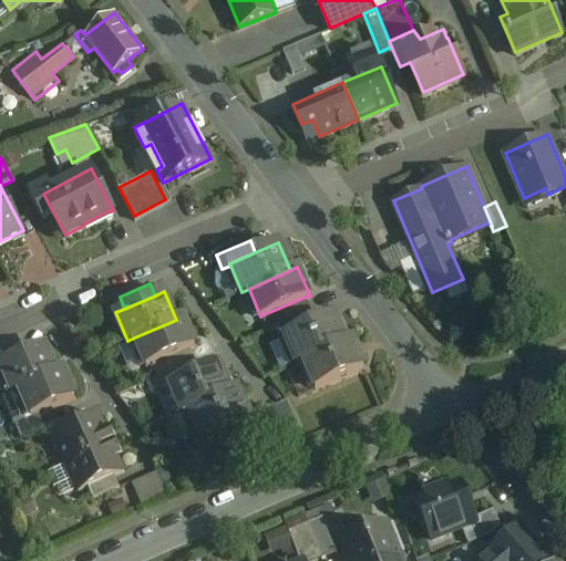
[(306,297),(261,315),(267,328),(283,321),(311,309),(306,297)]
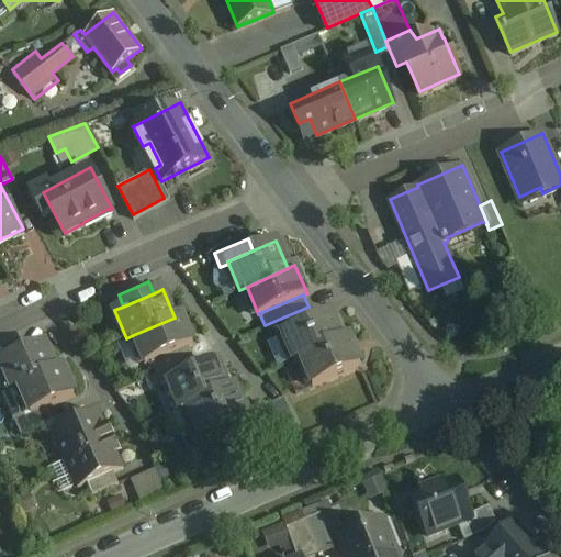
[(309,307),(280,319),(284,331),(313,319),(309,307)]
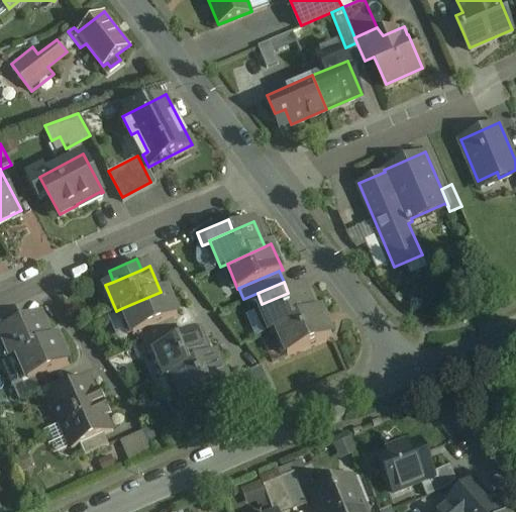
[(262,304),(260,305),(270,331),(277,328),(277,327),(314,311),(304,286),(288,293),(262,304)]
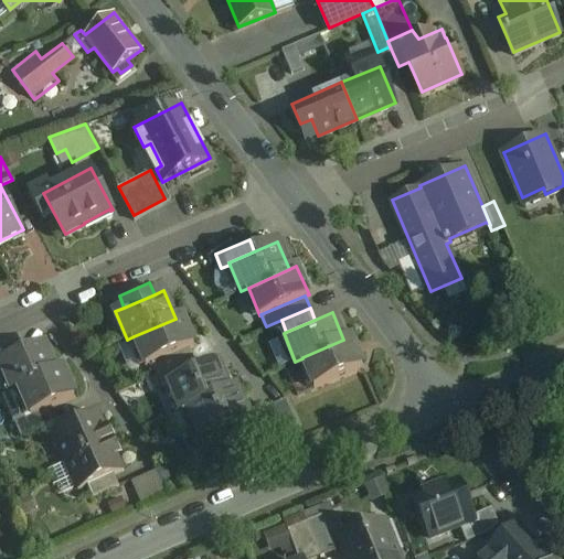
[(176,319),(134,336),(146,364),(150,362),(190,345),(194,343),(182,315),(176,319)]
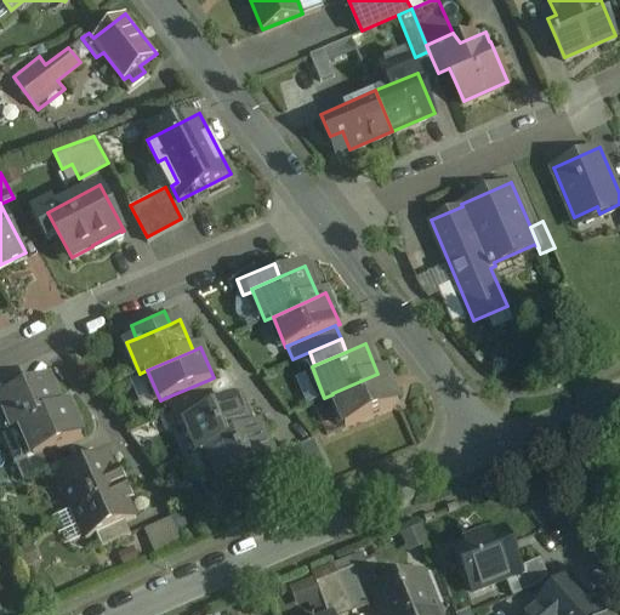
[(377,374),(333,393),(333,394),(345,423),(398,402),(385,370),(377,374)]
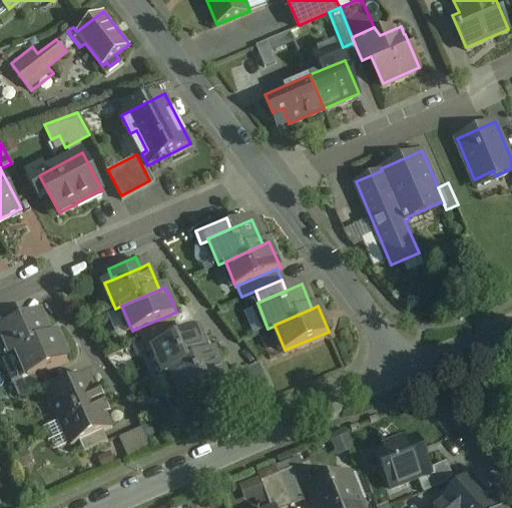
[(40,312),(0,329),(9,350),(11,354),(17,352),(27,375),(28,375),(43,369),(67,358),(57,333),(50,336),(40,312)]
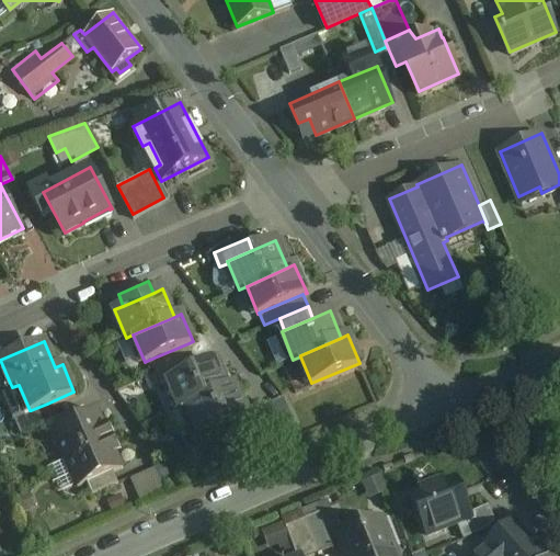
[(189,343),(149,360),(155,372),(193,355),(189,343)]
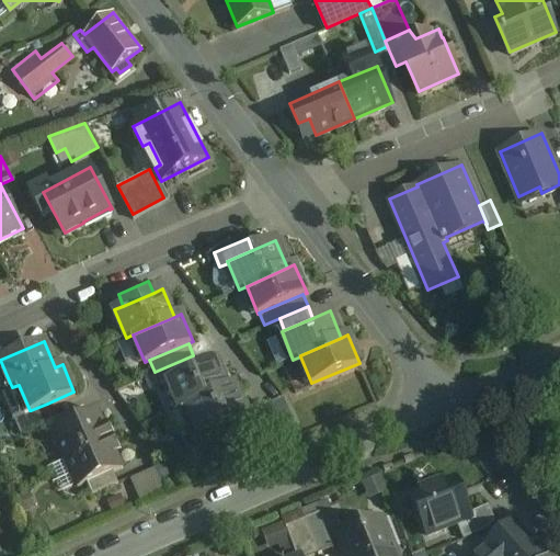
[(193,355),(155,372),(160,385),(168,382),(168,381),(198,367),(193,355)]
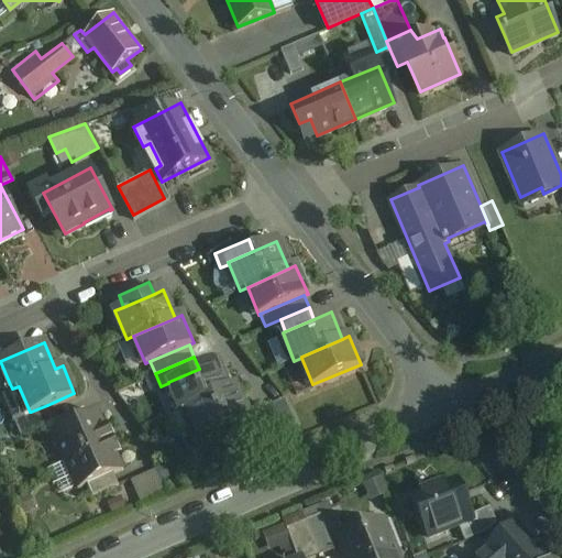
[(199,369),(168,382),(168,383),(180,411),(187,407),(187,406),(229,389),(229,387),(217,361),(199,369)]
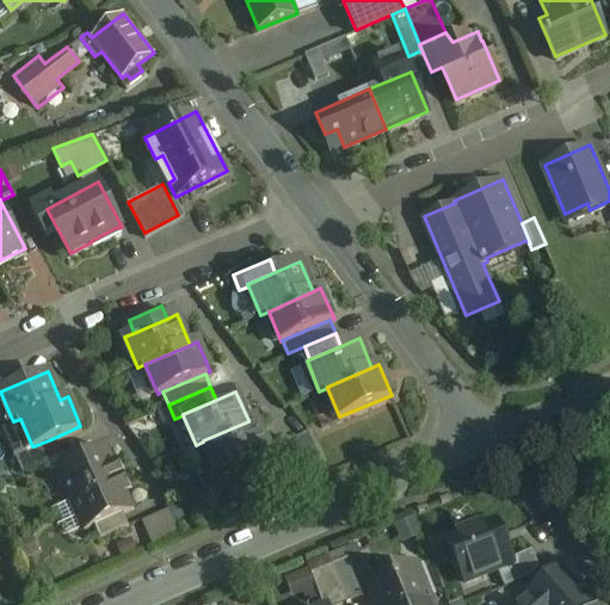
[(0,420),(11,417),(2,397),(0,399),(0,420)]
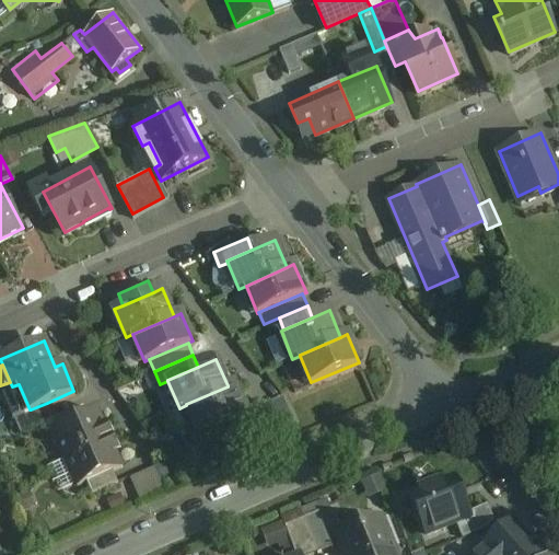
[(228,386),(186,404),(186,405),(198,432),(246,412),(234,383),(228,385),(228,386)]
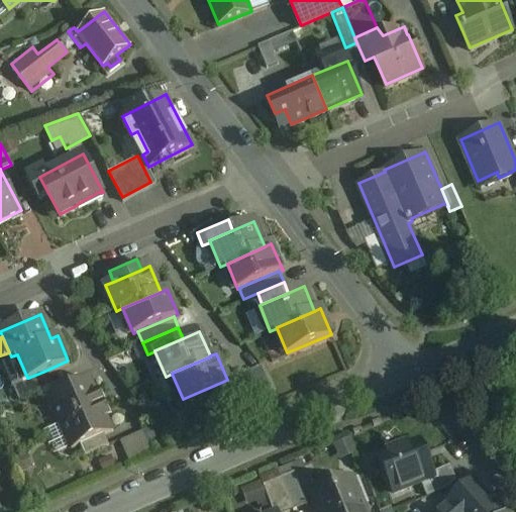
[(272,388),(262,364),(249,370),(260,393),(272,388)]
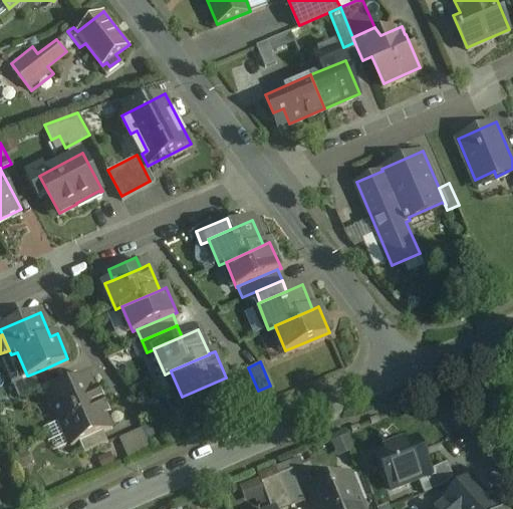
[(248,367),(236,372),(238,377),(233,380),(241,399),(258,391),(248,367)]
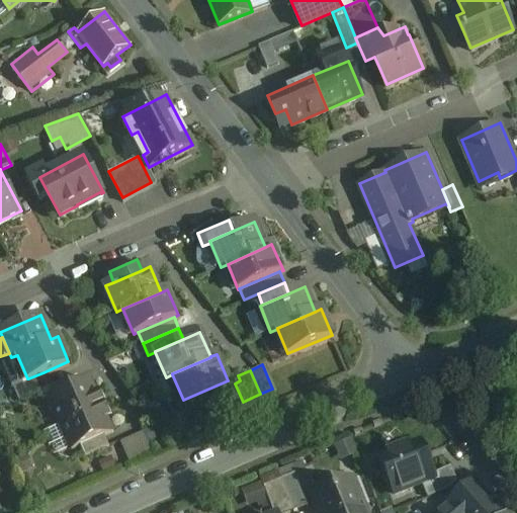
[(44,372),(28,378),(27,378),(13,385),(18,398),(44,388),(49,385),(44,372)]
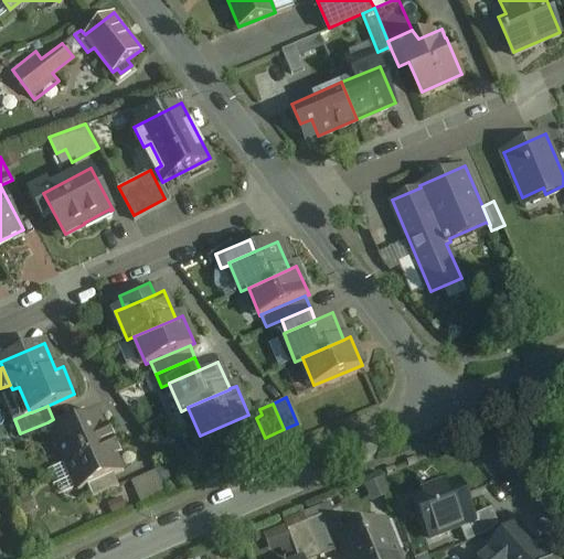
[(53,419),(48,422),(52,434),(55,433),(91,418),(86,406),(53,419)]
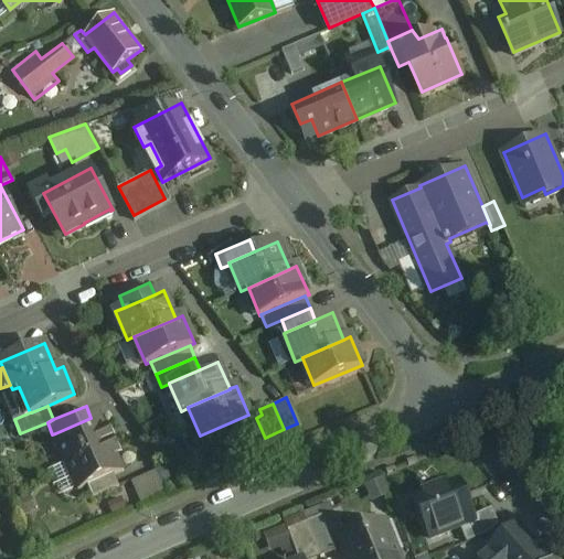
[(91,418),(55,433),(66,461),(114,440),(108,428),(106,429),(99,415),(91,418)]
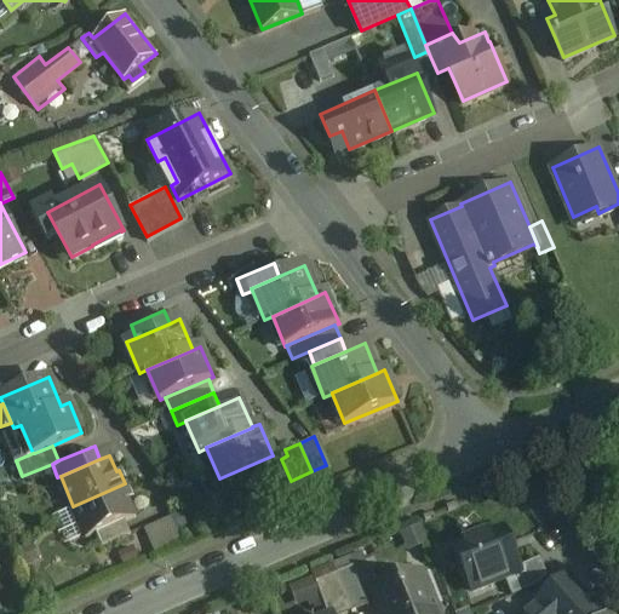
[(125,483),(73,506),(86,535),(96,532),(125,518),(135,515),(127,499),(131,498),(125,483)]
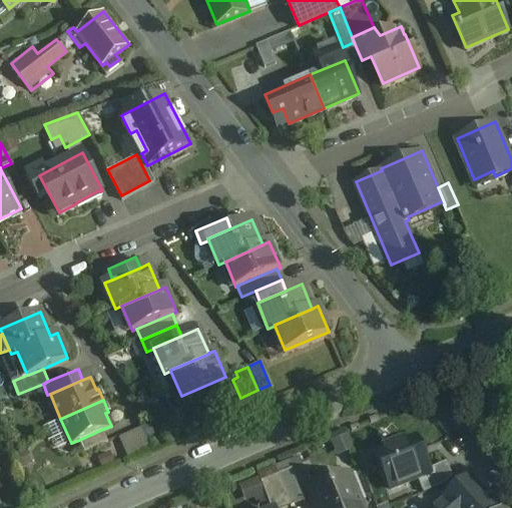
[(125,451),(149,441),(142,423),(118,433),(125,451)]
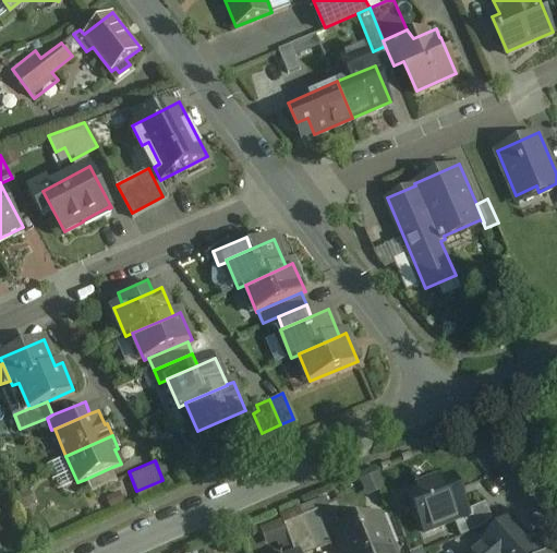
[(112,467),(86,479),(92,491),(118,479),(112,467)]
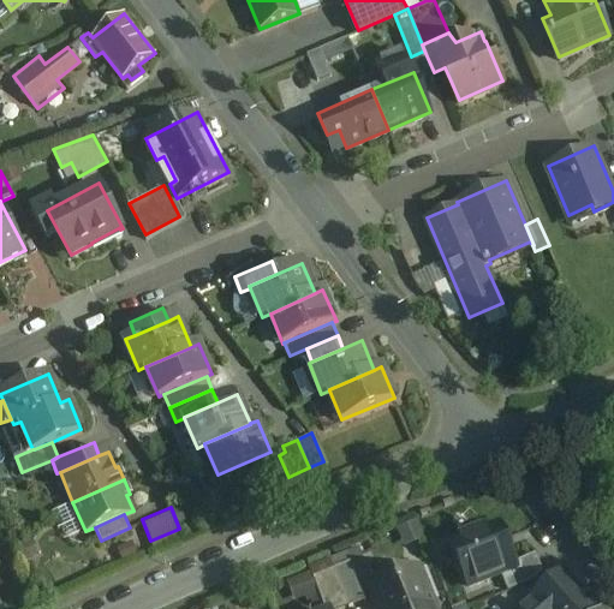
[(452,541),(470,585),(518,566),(501,521),(452,541)]
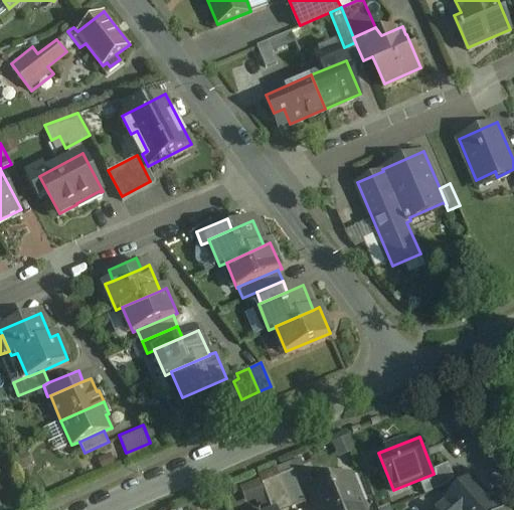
[(307,500),(294,468),(280,474),(293,505),(307,500)]
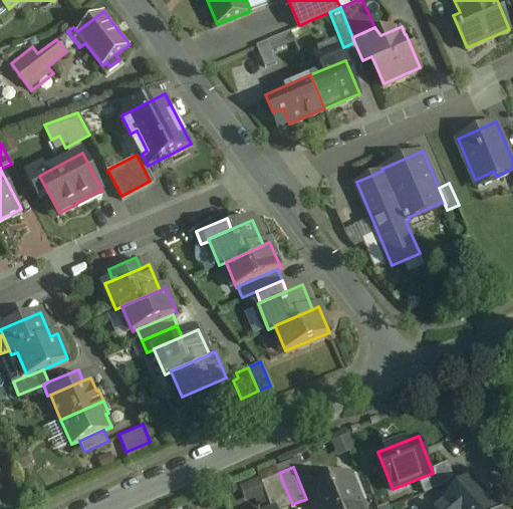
[(279,473),(261,480),(272,507),(290,500),(291,504),(292,504),(279,473)]
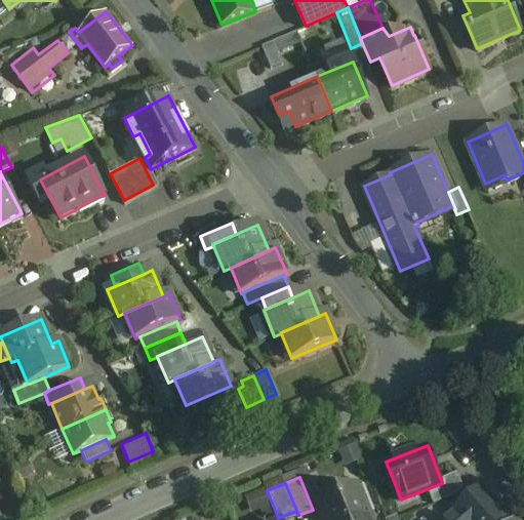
[(373,519),(358,483),(314,501),(321,518),(323,517),(324,519),(373,519)]
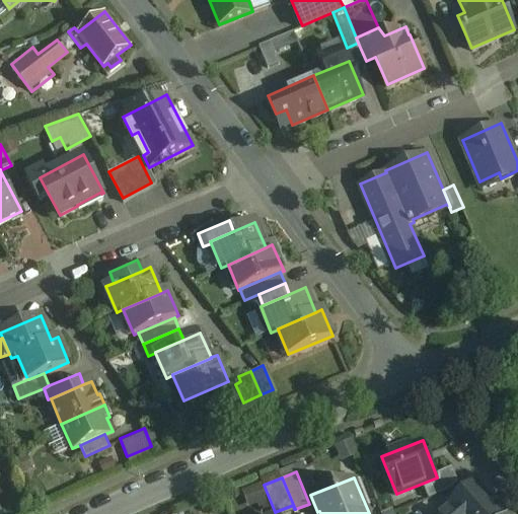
[(449,507),(440,513),(508,513),(510,512),(481,479),(449,507)]
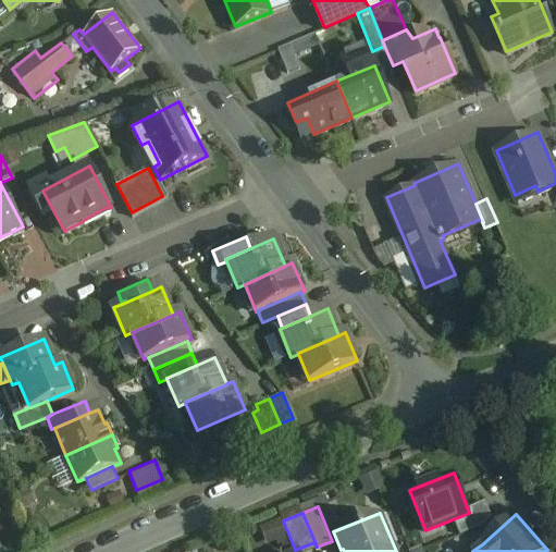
[(472,532),(451,551),(472,551),(482,544),(472,532)]
